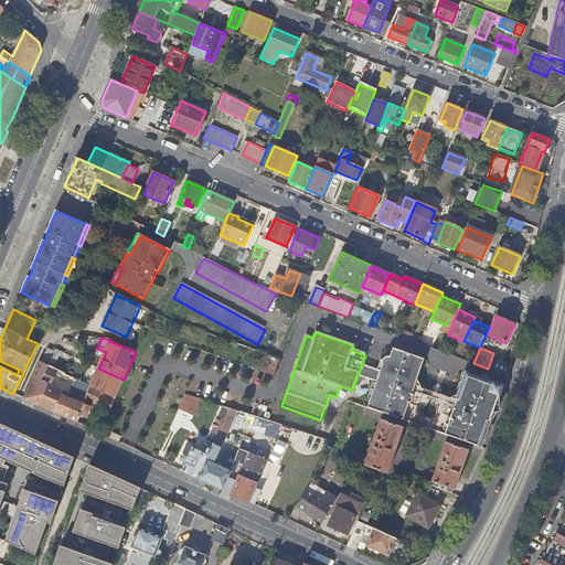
[(53,369),(61,352),(55,350),(54,352),(46,349),(40,363),(53,369)]
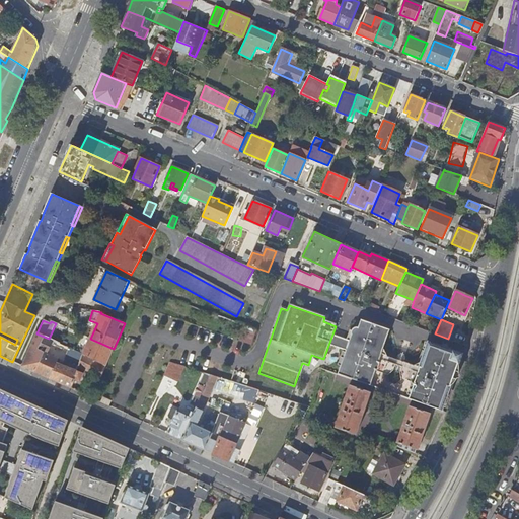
[(345,356),(338,375),(440,411),(444,401),(441,399),(446,386),(447,384),(448,381),(452,378),(452,376),(453,369),(454,367),(455,365),(455,363),(456,361),(458,359),(459,356),(458,356),(458,354),(428,343),(421,362),(413,366),(411,364),(409,363),(405,361),(403,360),(400,359),(397,358),(394,357),(391,357),(387,357),(383,349),(389,331),(361,321),(359,328),(356,327),(354,327),(353,328),(352,329),(351,329),(351,330),(350,331),(350,332),(350,334),(350,335),(351,335),(351,336),(349,344),(359,348),(358,350),(356,356),(353,355),(352,355),(351,355),(350,354),(349,354),(347,354),(345,354),(342,355),(345,356)]
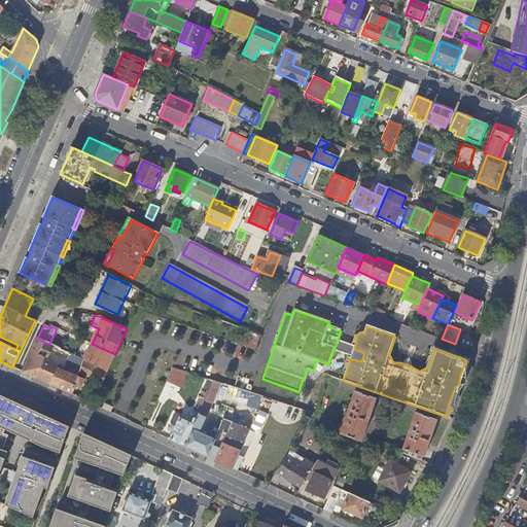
[(246,345),(254,348),(259,335),(251,331),(246,345)]
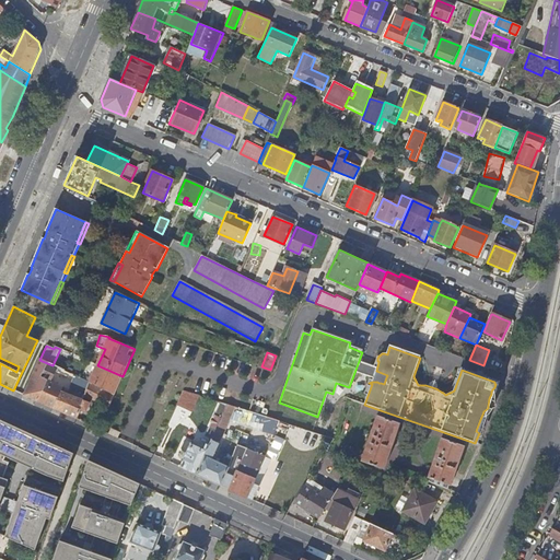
[(39,359),(23,395),(60,412),(67,395),(61,393),(63,387),(51,382),(57,368),(53,365),(39,360),(39,359)]
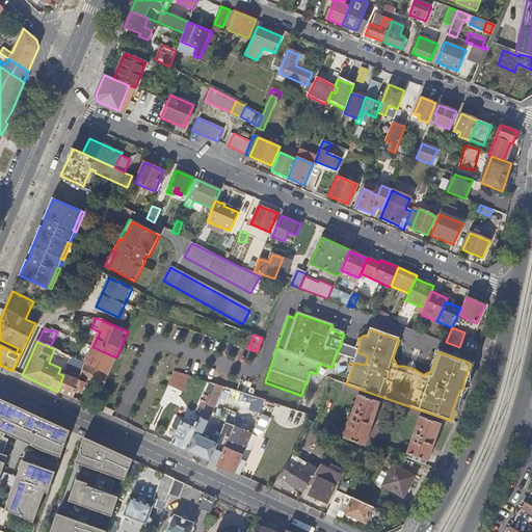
[(109,375),(116,357),(92,347),(86,361),(84,360),(82,363),(85,364),(109,375)]
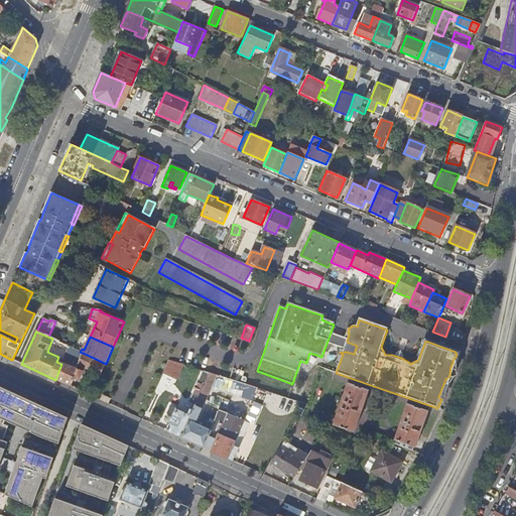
[(346,344),(343,352),(345,352),(347,352),(348,352),(349,353),(350,353),(351,353),(354,354),(356,348),(357,346),(347,342),(346,344)]
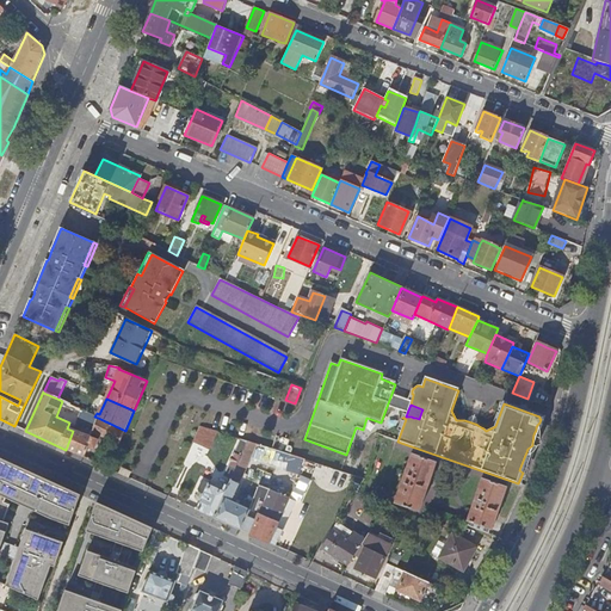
[(119,445),(125,431),(98,418),(93,431),(92,433),(119,445)]
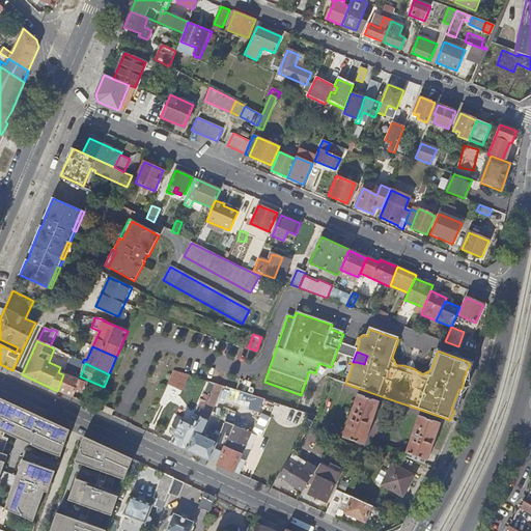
[(182,392),(188,376),(173,371),(167,385),(182,392)]
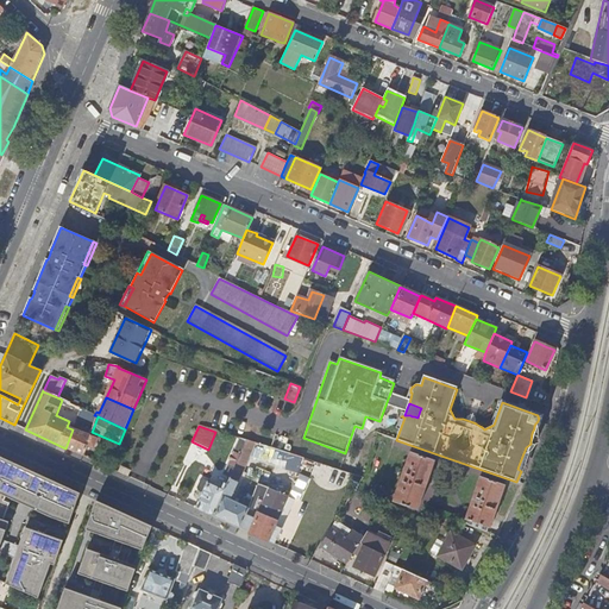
[(73,429),(66,449),(83,457),(87,450),(92,452),(98,440),(89,437),(73,429)]
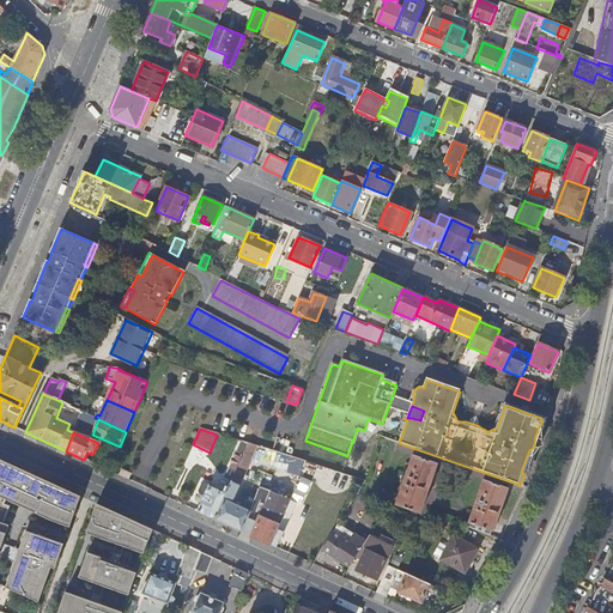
[(236,473),(248,444),(241,442),(225,478),(232,481),(236,473)]
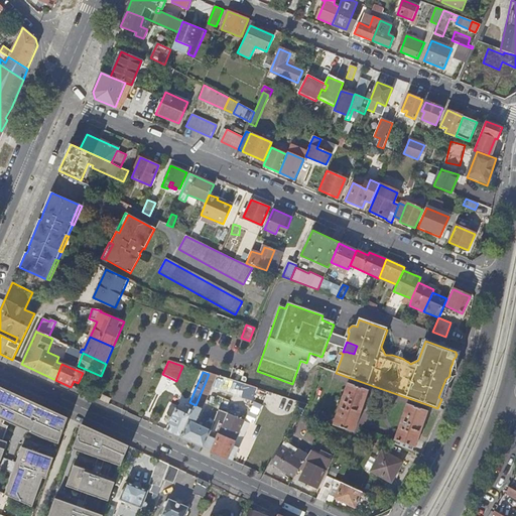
[(334,426),(353,432),(367,390),(347,384),(334,426)]
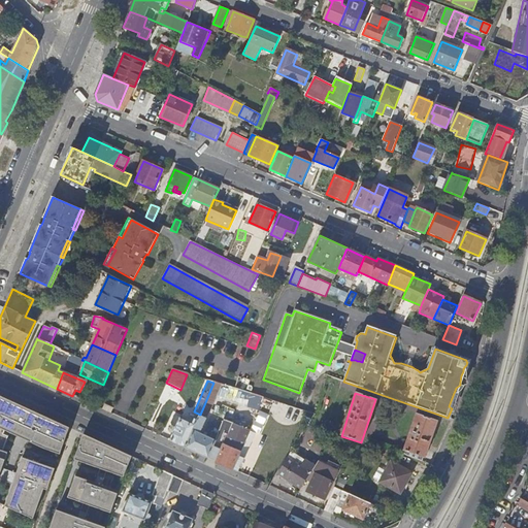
[(0,471),(6,455),(1,454),(7,436),(2,435),(4,431),(42,449),(60,455),(69,428),(4,399),(0,408),(0,419),(0,420),(0,471)]
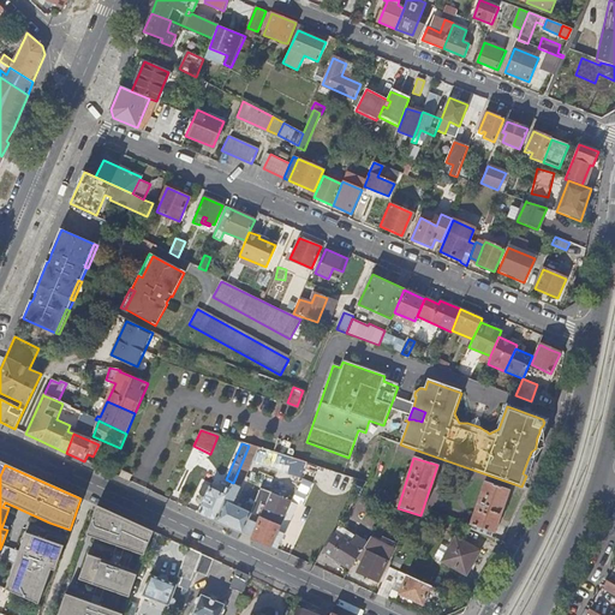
[(249,520),(251,513),(232,505),(239,488),(244,477),(237,475),(233,483),(232,484),(230,490),(225,501),(215,521),(243,533),(249,520)]
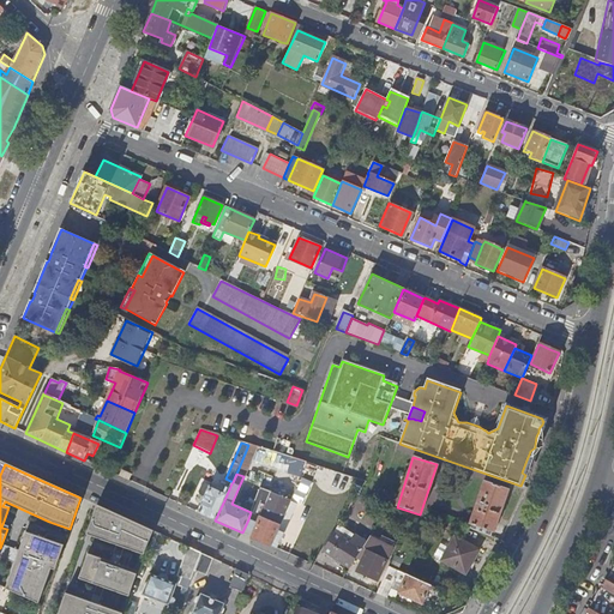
[(507,489),(485,482),(469,525),(492,533),(507,489)]
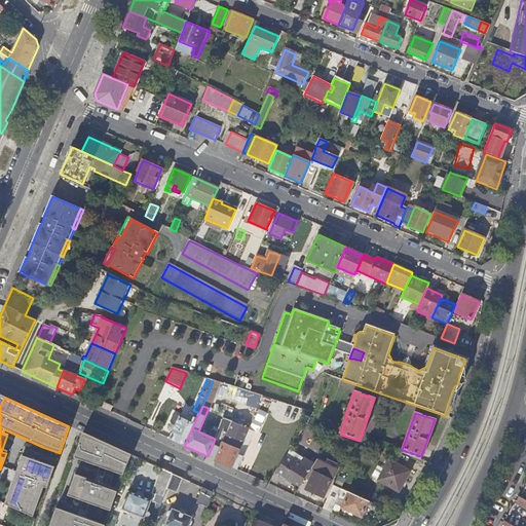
[(192,428),(196,419),(193,418),(192,419),(188,417),(186,420),(176,415),(174,415),(171,421),(172,424),(175,425),(168,439),(184,446),(192,428)]
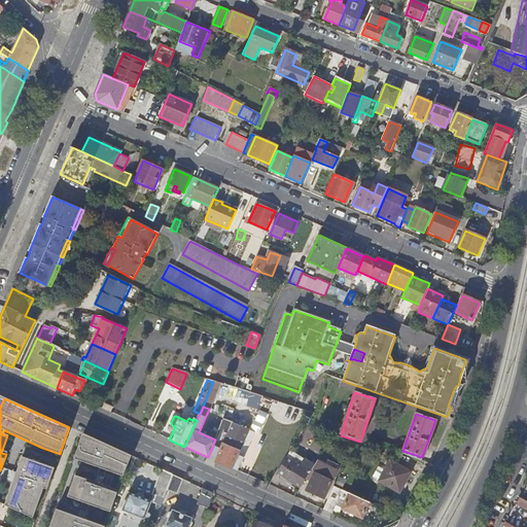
[(249,430),(248,429),(223,419),(215,440),(213,446),(221,449),(216,461),(238,470),(244,457),(238,455),(249,430)]
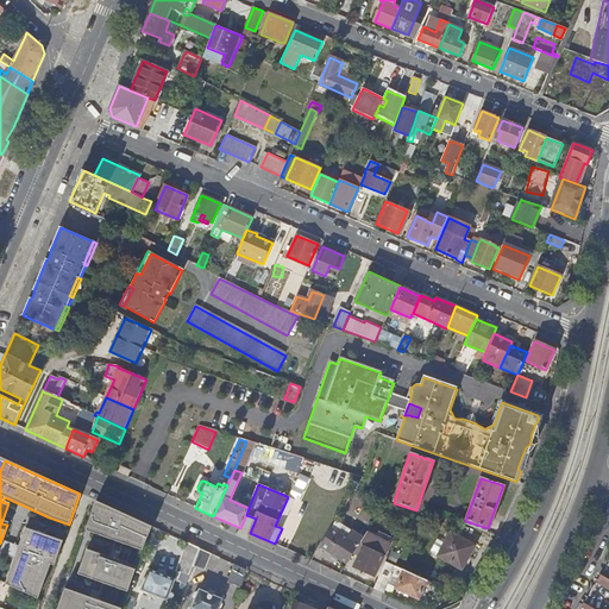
[(151,527),(101,504),(92,533),(143,551),(151,527)]
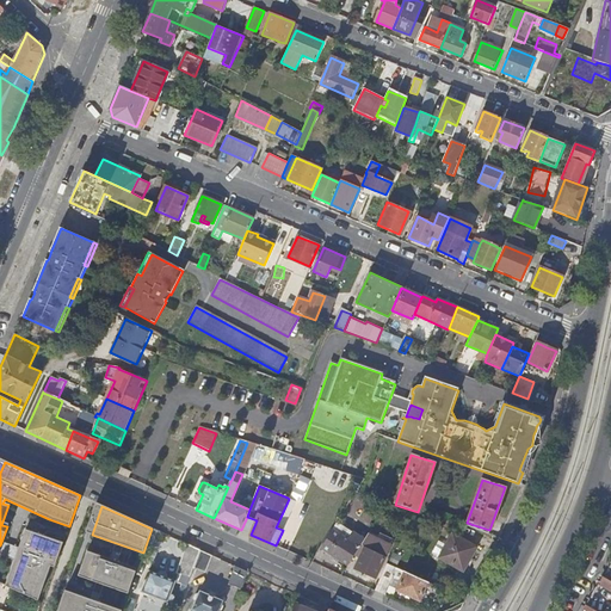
[(241,530),(251,535),(257,520),(247,517),(241,530)]
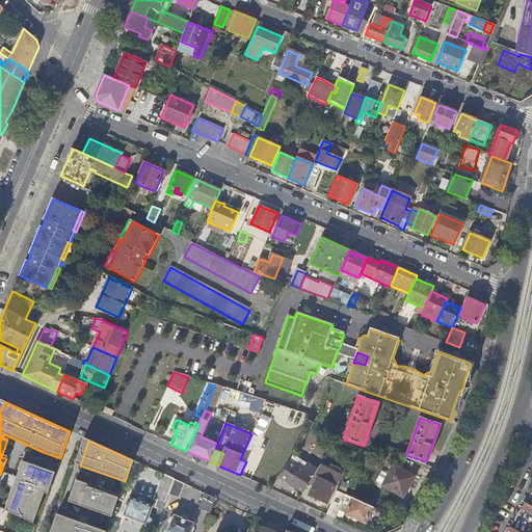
[(52,471),(21,461),(4,510),(32,523),(52,471)]
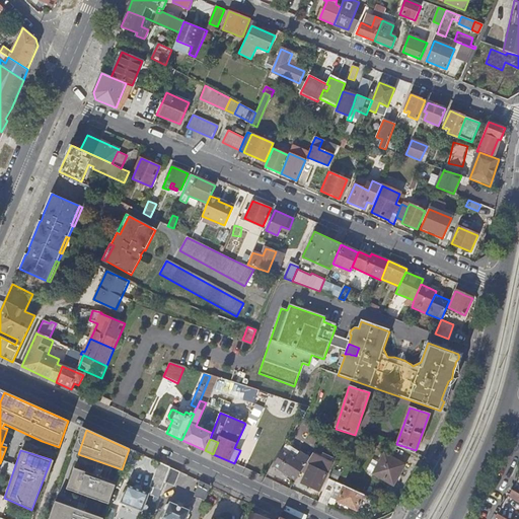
[(295,461),(281,452),(273,466),(280,470),(295,480),(304,466),(307,461),(299,456),(295,461)]
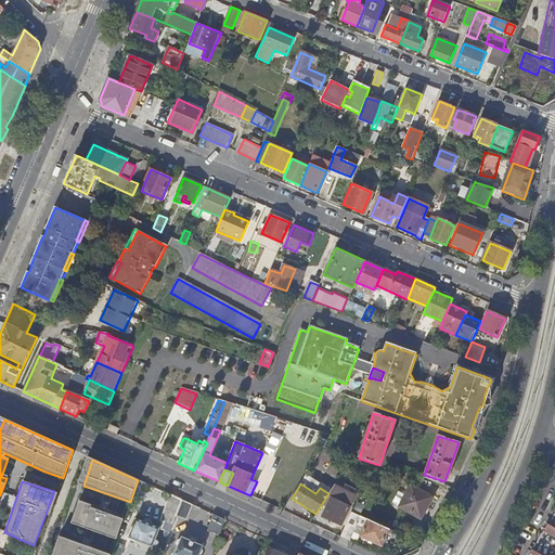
[(399,506),(421,519),(433,498),(411,485),(399,506)]
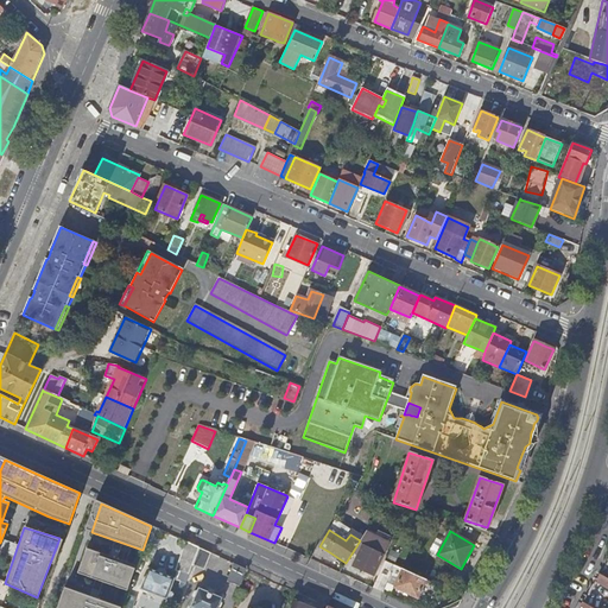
[(369,545),(360,540),(356,546),(361,549),(353,567),(373,576),(382,555),(368,549),(369,545)]
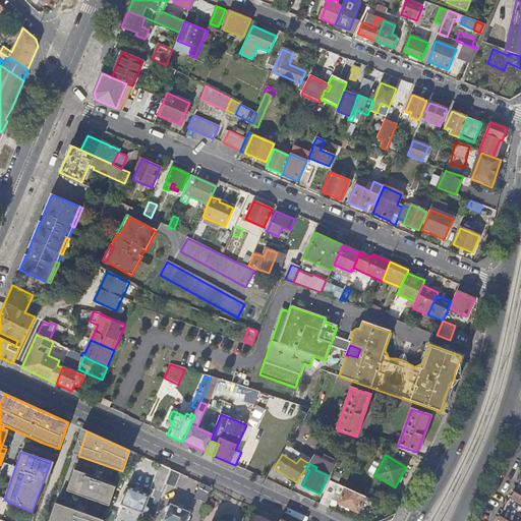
[(156,480),(165,483),(170,469),(162,465),(156,480)]
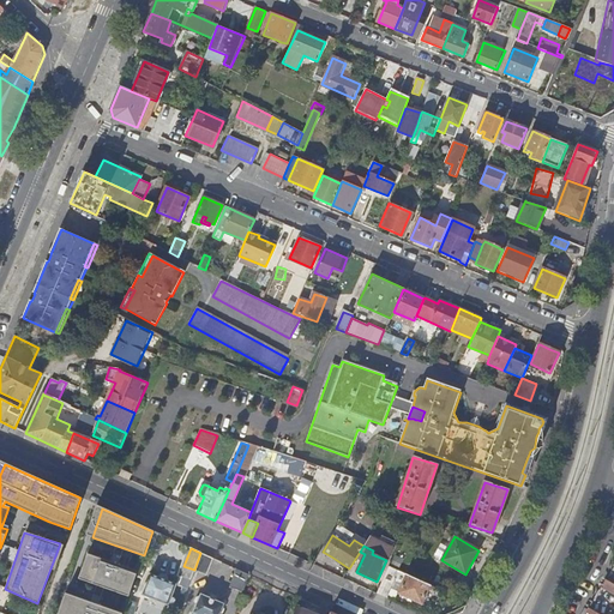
[(194,570),(193,571),(206,576),(212,559),(200,553),(194,570)]
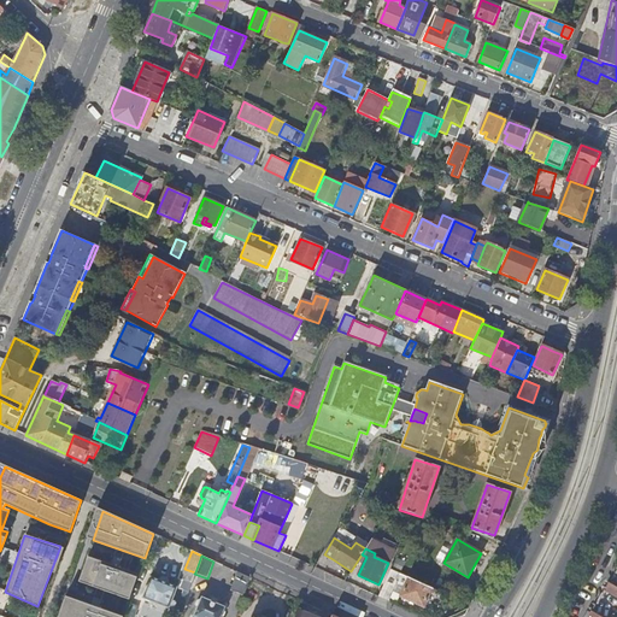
[(137,575),(89,557),(80,582),(129,600),(137,575)]
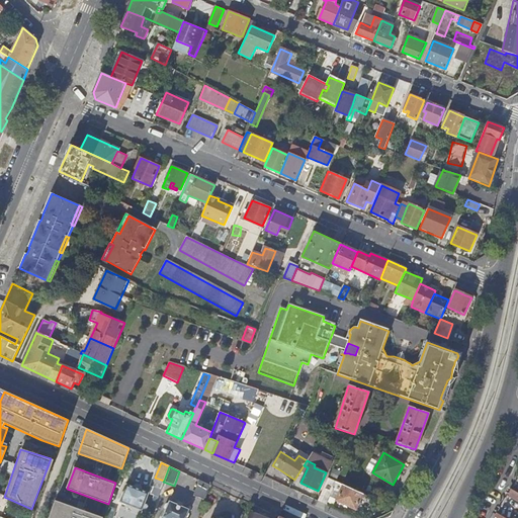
[(318,501),(327,505),(334,490),(340,493),(337,501),(355,509),(360,499),(363,501),(365,496),(328,479),(318,501)]
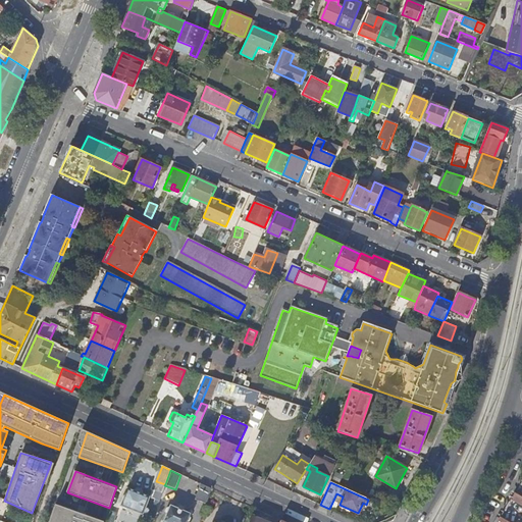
[(206,504),(212,489),(201,484),(196,501),(206,504)]
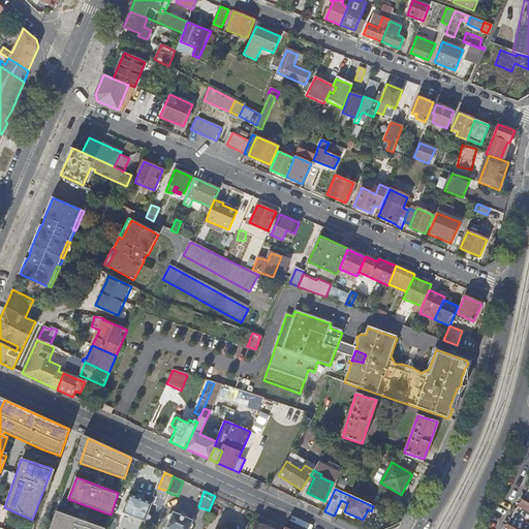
[(122,512),(145,522),(145,521),(146,522),(149,521),(151,518),(149,516),(147,516),(151,504),(129,495),(122,512)]
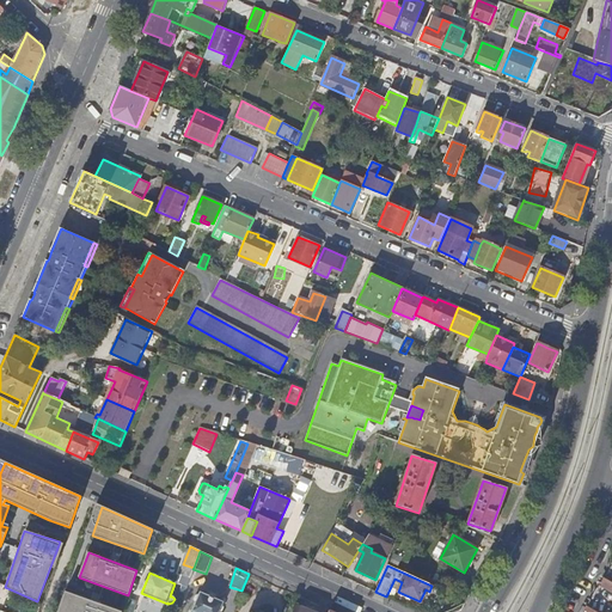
[(611,582),(603,577),(598,586),(611,593),(611,582)]
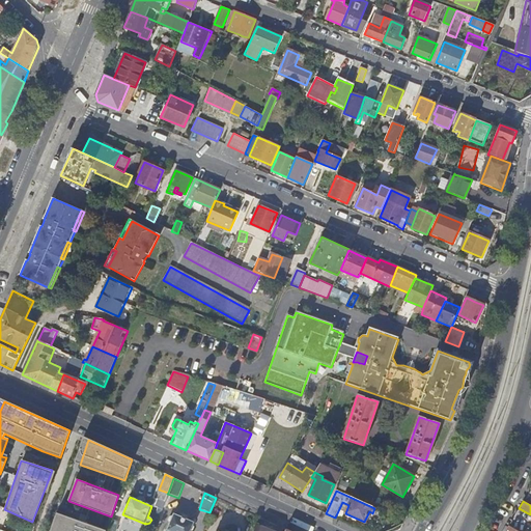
[(105,530),(57,513),(50,530),(105,530)]
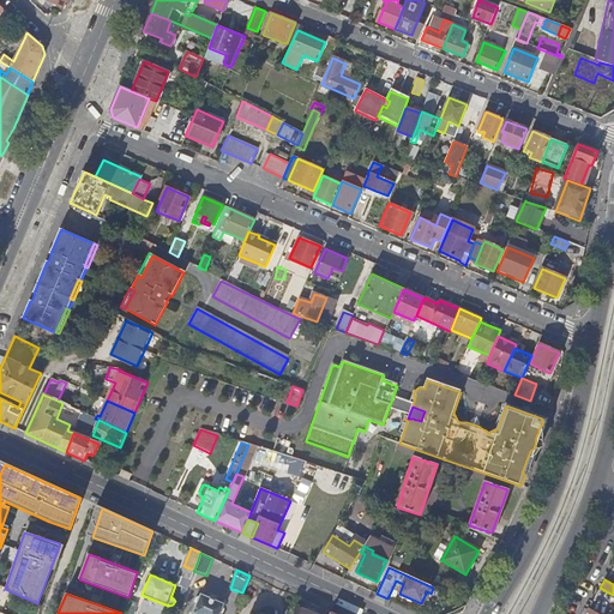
[(192,613),(218,613),(223,605),(200,595),(192,613)]
